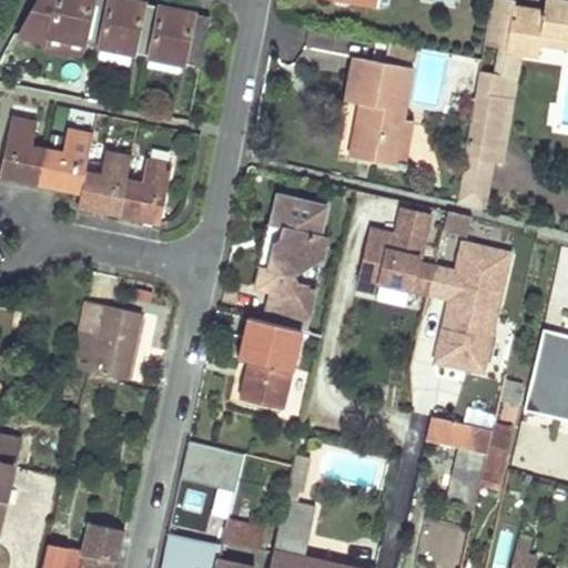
[(81,42),(99,46),(108,7),(78,0),(36,0),(17,34),(49,41),(50,36),(81,42)]
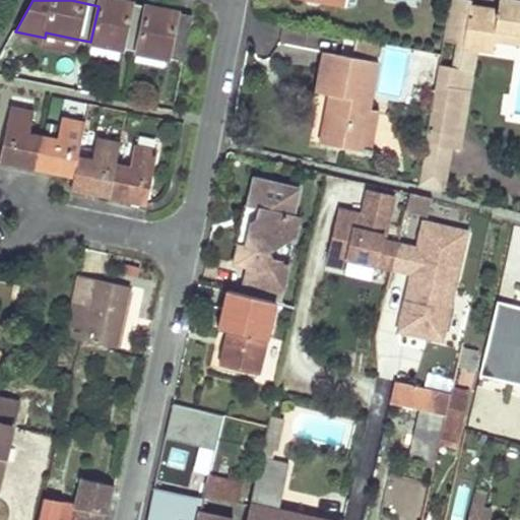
[(136,52),(144,15),(118,10),(120,1),(115,0),(100,0),(99,6),(90,42),(136,52)]
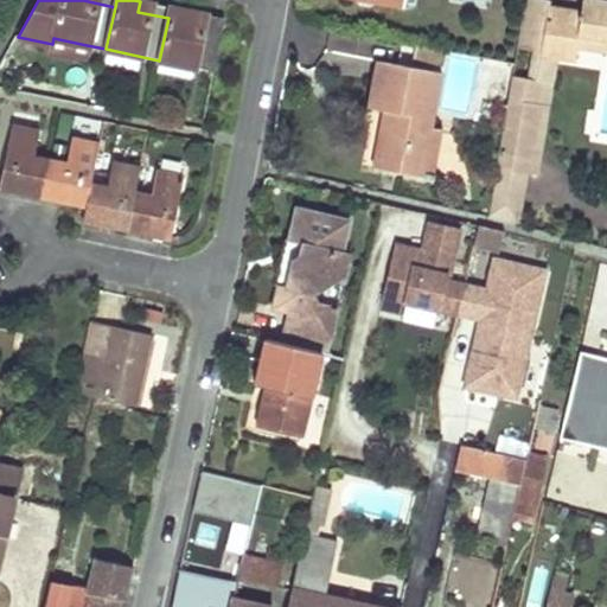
[(551,0),(525,0),(517,49),(535,51),(543,53),(543,55),(558,57),(574,61),(576,46),(579,33),(606,37),(606,1),(594,0),(582,0),(580,13),(550,8),(551,0)]
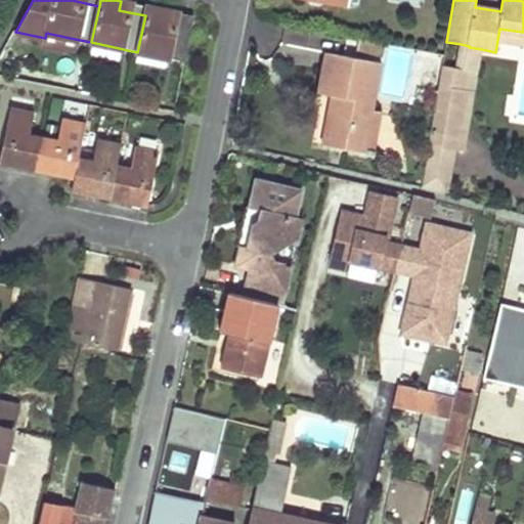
[(132,3),(121,1),(119,10),(145,15),(147,6),(132,3)]
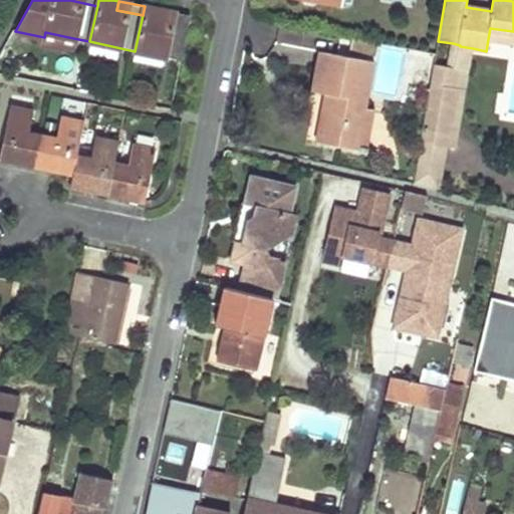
[(145,6),(143,15),(135,51),(181,61),(188,24),(161,18),(163,10),(154,8),(145,6)]
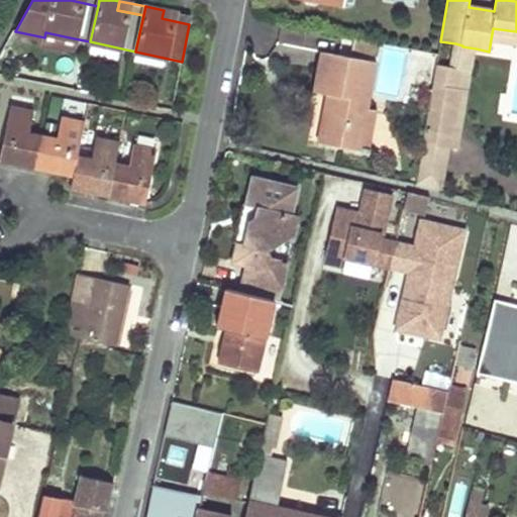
[(174,12),(164,10),(162,18),(189,24),(191,15),(174,12)]
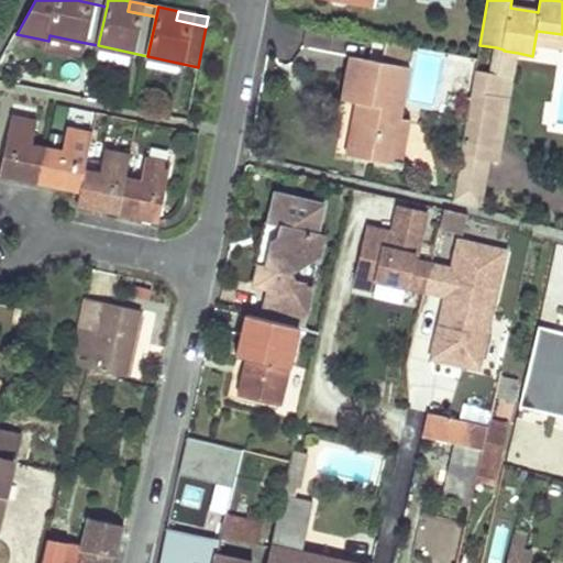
[(534,43),(562,47),(562,34),(537,31),(534,43)]
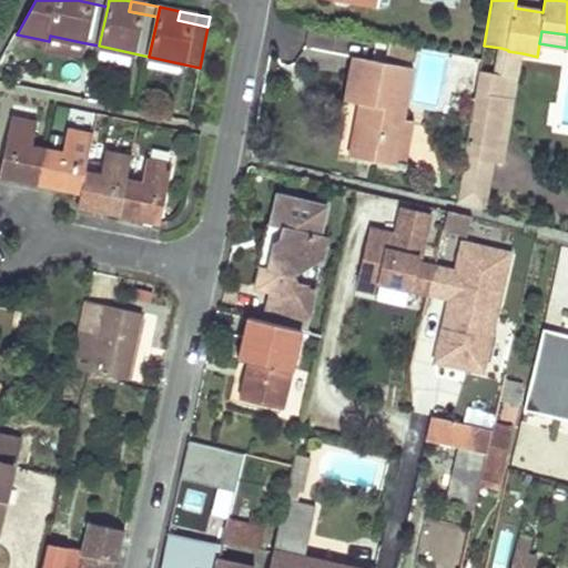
[(81,42),(50,36),(49,41),(48,49),(78,56),(81,42)]
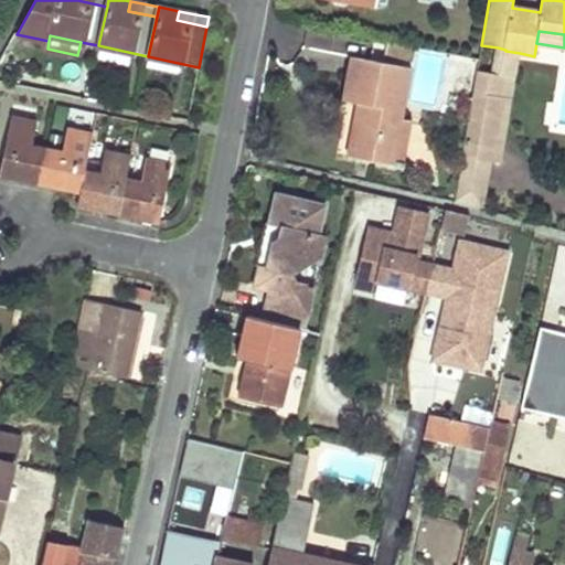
[(415,49),(386,42),(384,53),(413,59),(415,49)]
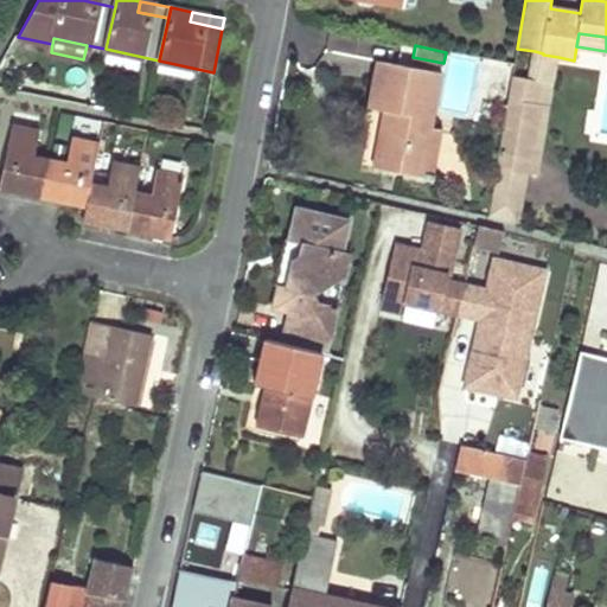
[(540,96),(530,148),(541,149),(558,57),(543,55),(543,53),(535,51),(529,78),(536,80),(534,94),(540,96)]
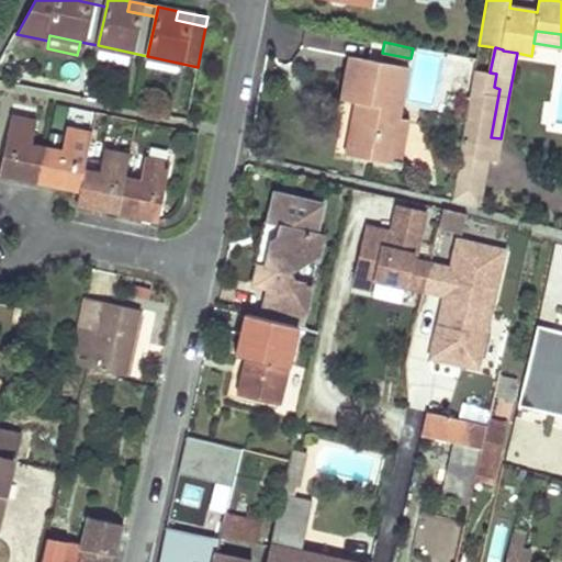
[(353,114),(350,134),(346,155),(388,163),(392,139),(402,142),(406,119),(396,116),(406,68),(349,57),(341,99),(356,102),(366,105),(363,116),(353,114)]
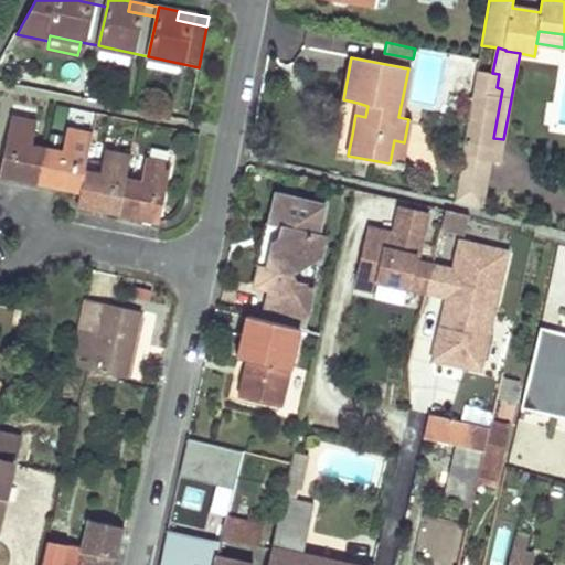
[(492,73),(477,70),(464,144),(491,148),(492,144),(493,138),(502,89),(497,87),(499,74),(492,73)]
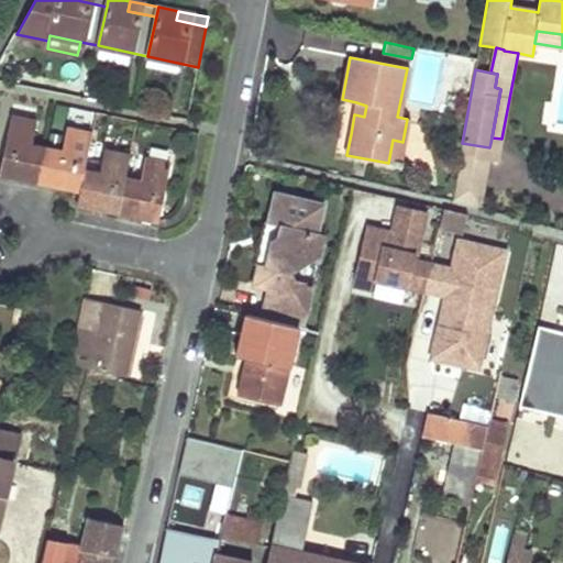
[(140,91),(138,102),(147,105),(150,94),(140,91)]
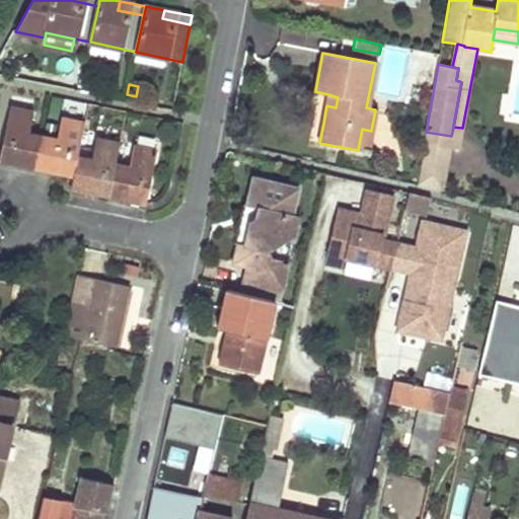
[(336,107),(338,97),(328,94),(326,105),(336,107)]
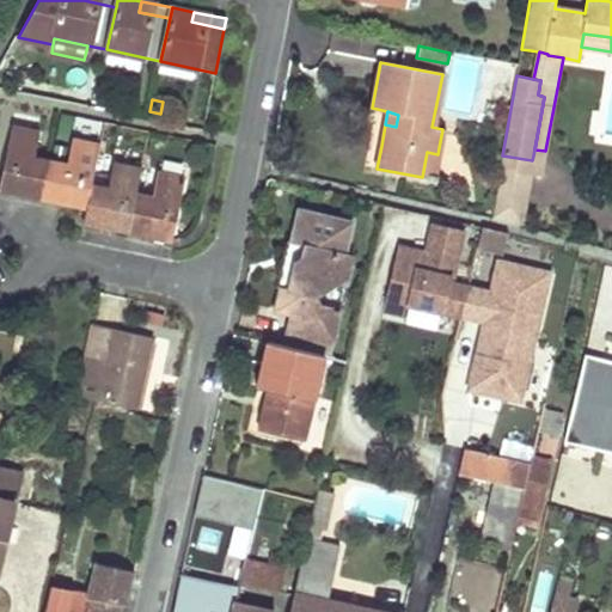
[(42,197),(49,160),(32,157),(38,133),(12,127),(0,181),(0,188),(2,189),(42,197)]
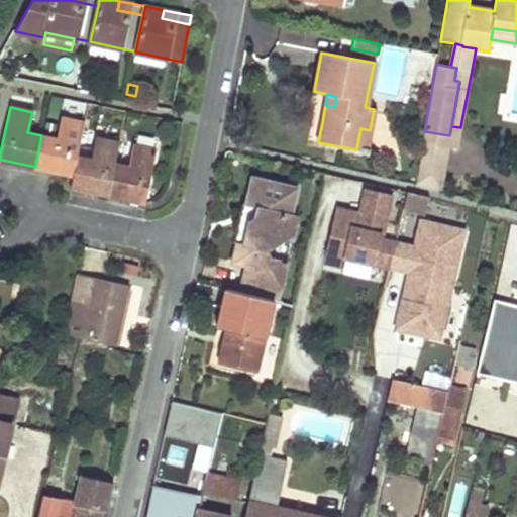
[(73,175),(77,156),(84,122),(61,117),(56,138),(41,135),(35,167),(52,170),(73,175)]
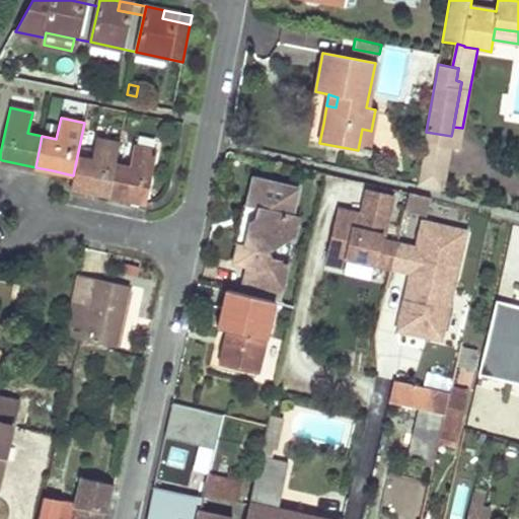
[(424,144),(450,148),(458,150),(462,128),(453,127),(452,132),(451,136),(426,132),(424,144)]
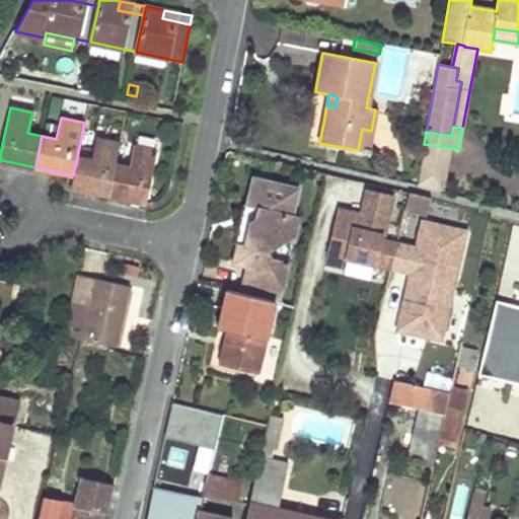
[(362,129),(358,150),(367,152),(371,131),(362,129)]
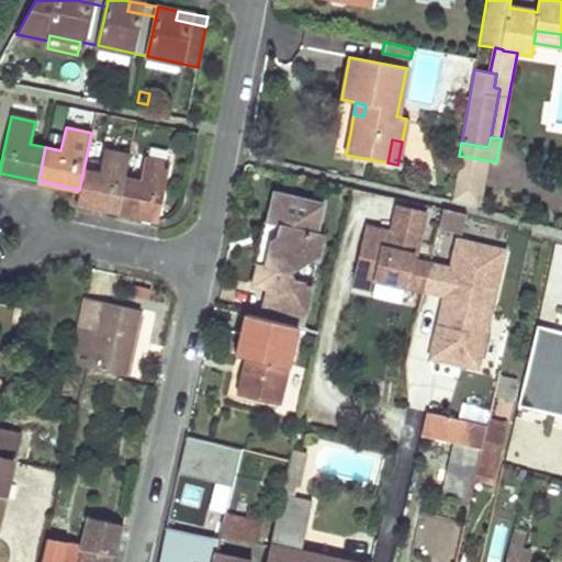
[(99,171),(83,169),(79,190),(76,204),(98,209),(116,212),(124,177),(126,166),(128,156),(103,150),(99,171)]
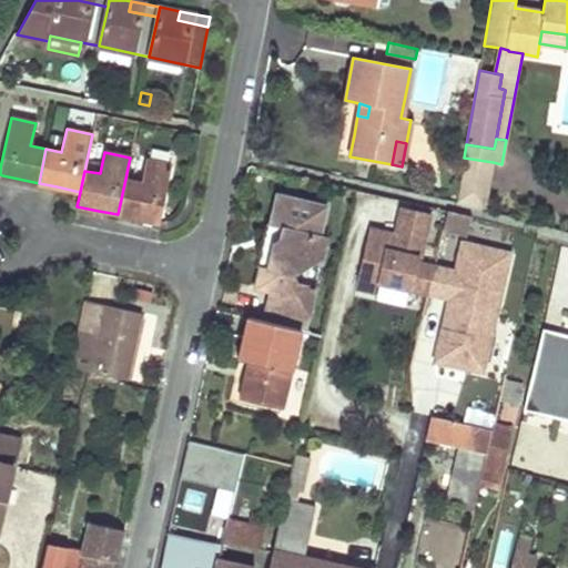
[(141,182),(125,179),(118,214),(139,219),(159,222),(171,165),(145,160),(141,182)]
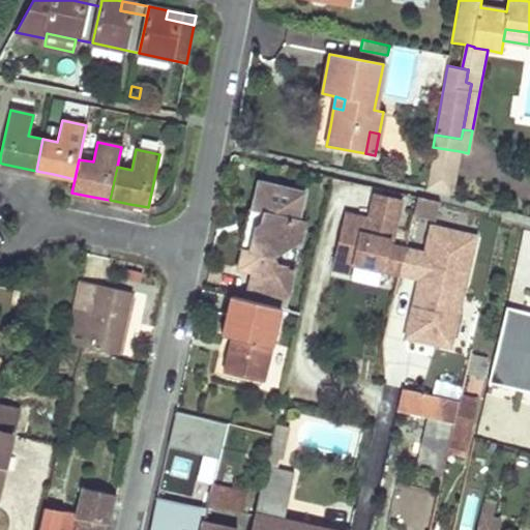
[(258,183),(247,227),(238,269),(253,272),(245,300),(278,307),(283,292),(288,293),(304,219),(297,218),(303,194),(258,183)]
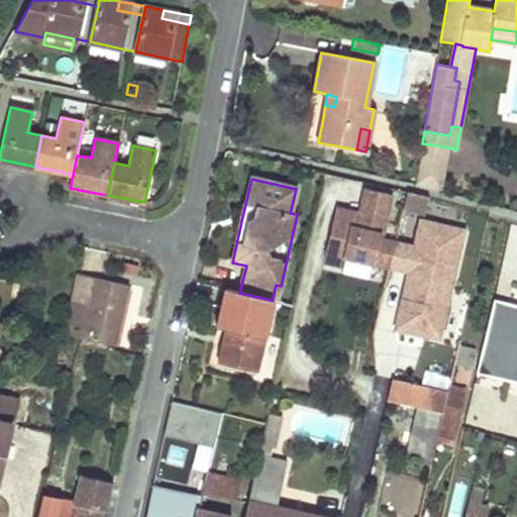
[(380,239),(390,194),(365,189),(359,215),(334,209),(323,262),(340,265),(342,257),(389,268),(394,242),(380,239)]
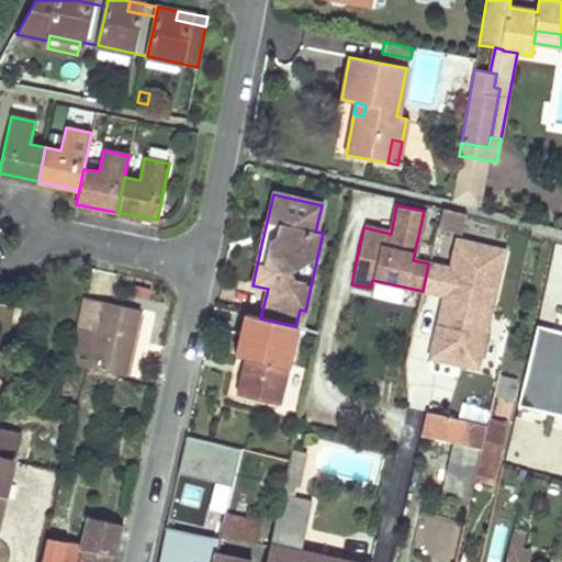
[(439,228),(461,234),(465,216),(444,211),(439,228)]
